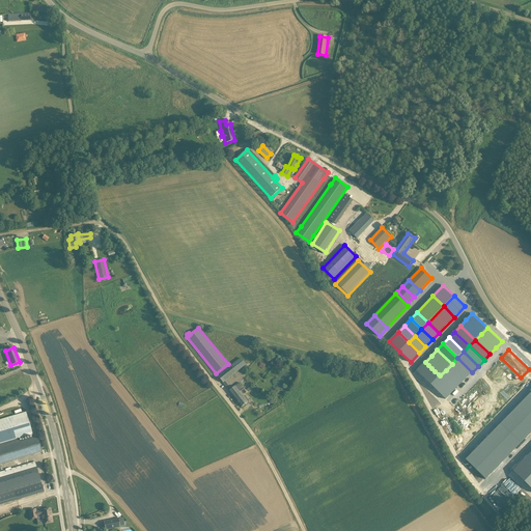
[(227,380),(232,375),(236,372),(247,365),(241,358),(231,365),(231,366),(218,376),(226,387),(230,384),(227,380)]
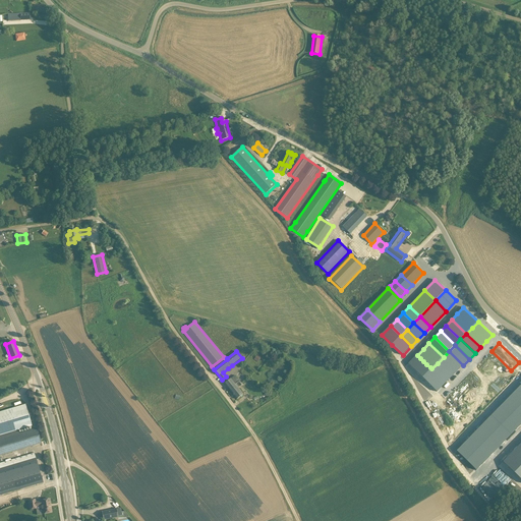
[(449,351),(444,357),(458,370),(463,365),(449,351)]
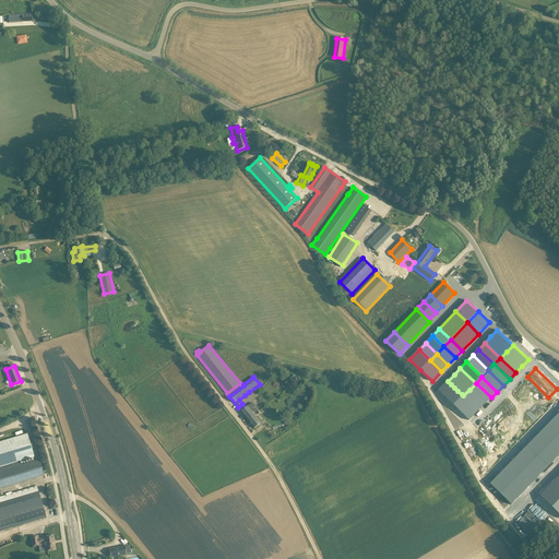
[(448,381),(438,391),(442,394),(445,397),(449,401),(452,404),(455,407),(459,411),(462,414),(465,417),(470,420),(479,411),(475,406),(472,404),(468,401),(465,397),(463,395),(462,394),(458,391),(454,388),(451,384),(448,381)]
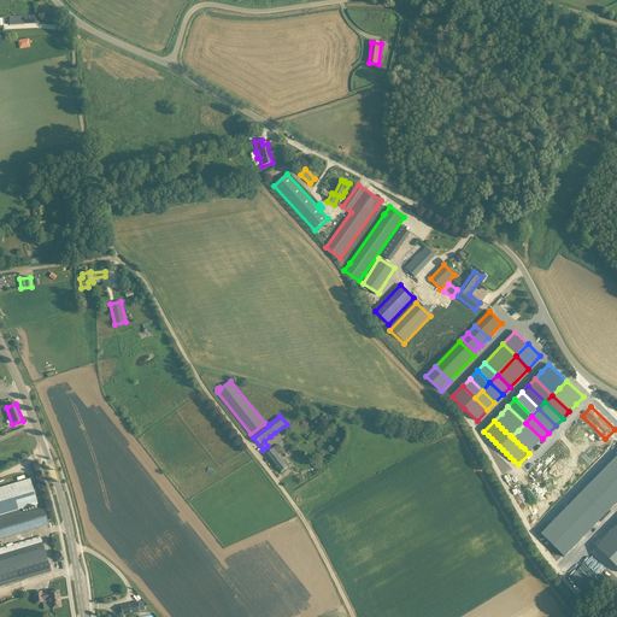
[(518,430),(511,436),(513,439),(517,442),(521,446),(524,448),(529,453),(535,446),(542,439),(526,423),(518,430)]
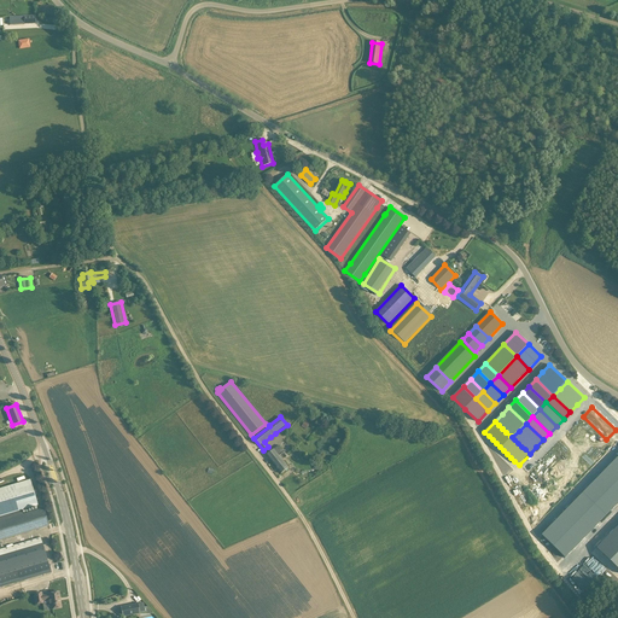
[(289,467),(284,460),(287,458),(284,453),(285,453),(279,445),(274,449),(267,455),(272,461),(281,473),(289,467)]
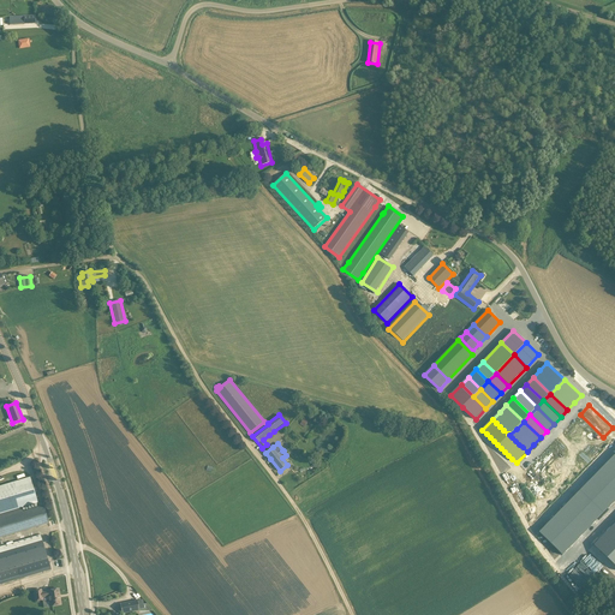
[(605,465),(593,477),(605,489),(614,478),(614,458),(613,457),(605,465)]
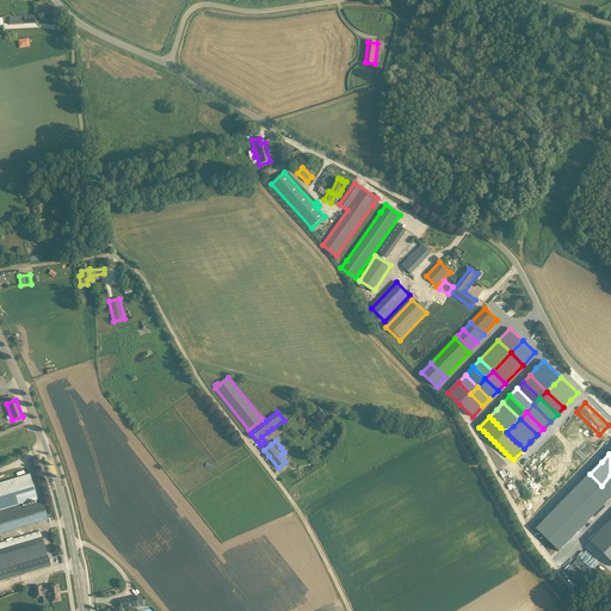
[(579,485),(576,487),(588,499),(602,486),(590,474),(579,485)]
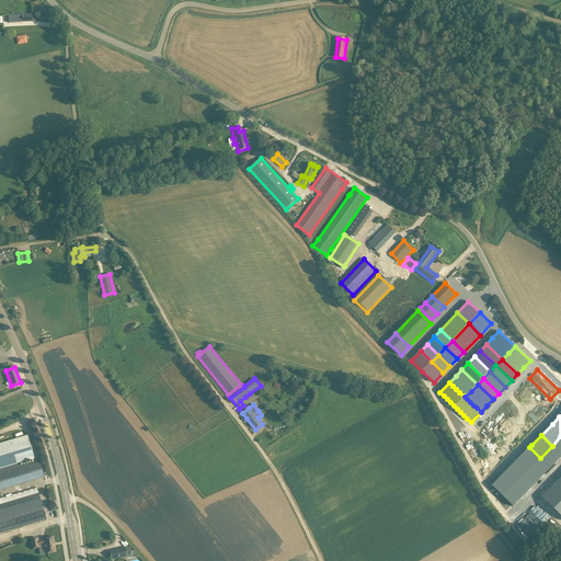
[(0,468),(29,460),(34,459),(26,436),(21,437),(0,443),(0,468)]
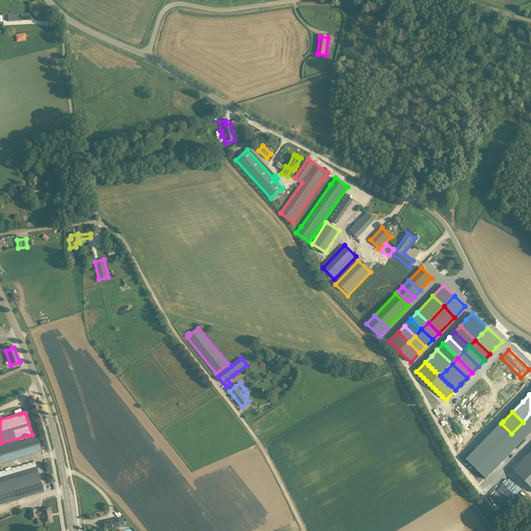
[(530,429),(523,422),(511,434),(522,443),(530,432),(530,429)]
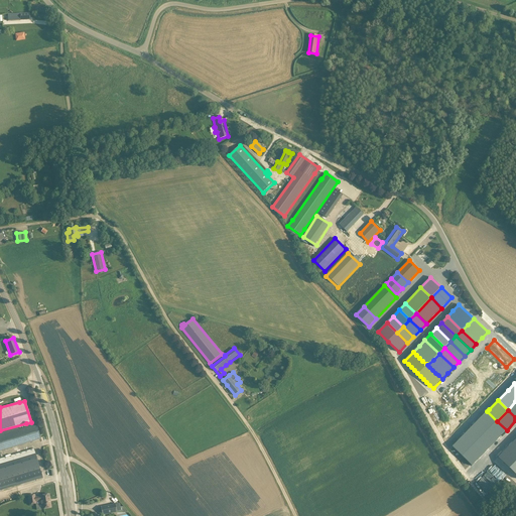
[(487,411),(476,423),(486,433),(497,421),(487,411)]
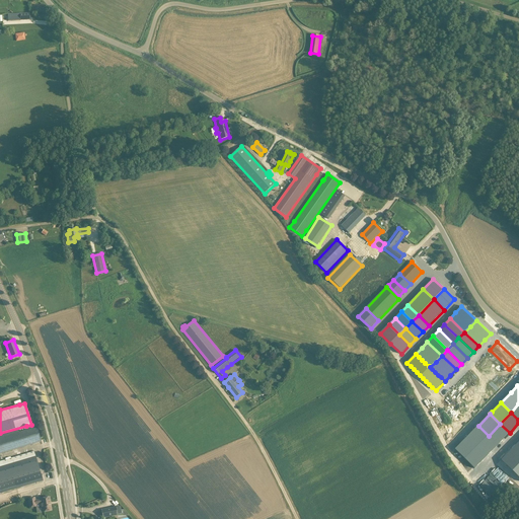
[(500,424),(489,436),(498,445),(510,433),(500,424)]
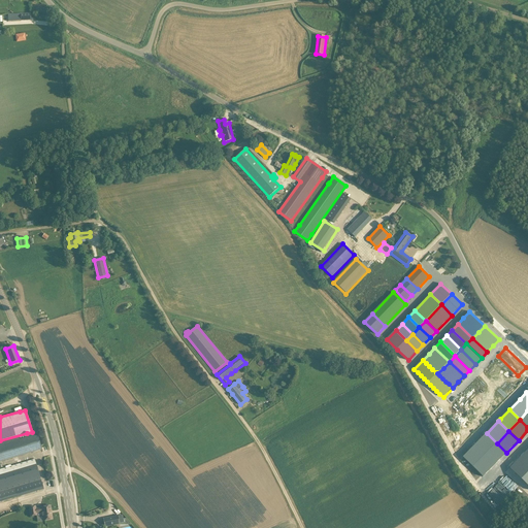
[(483,437),(474,446),(486,455),(497,443),(487,433),(483,437)]
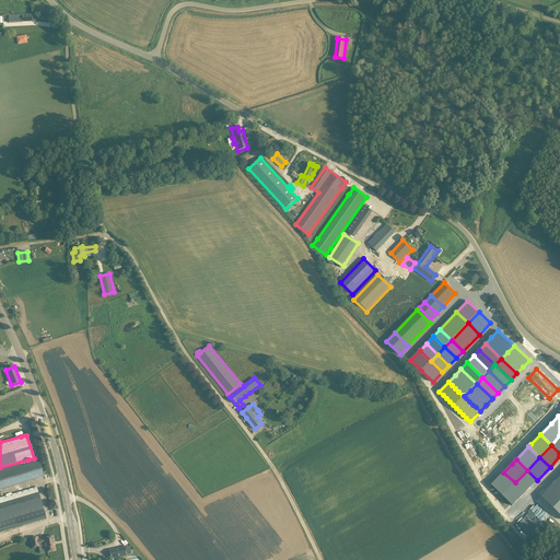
[(39,461),(0,471),(0,489),(45,476),(39,461)]
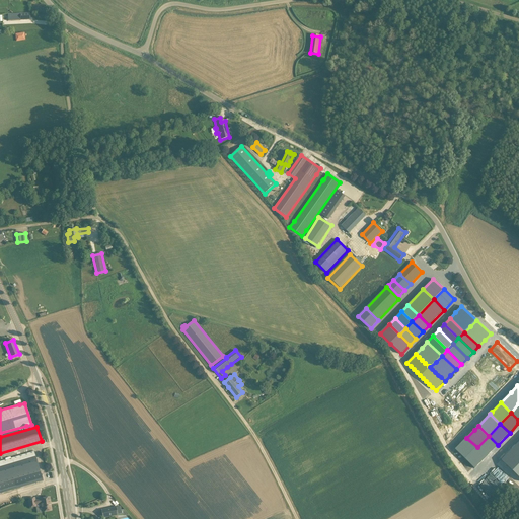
[(489,436),(477,447),(487,456),(495,449),(498,445),(489,436)]
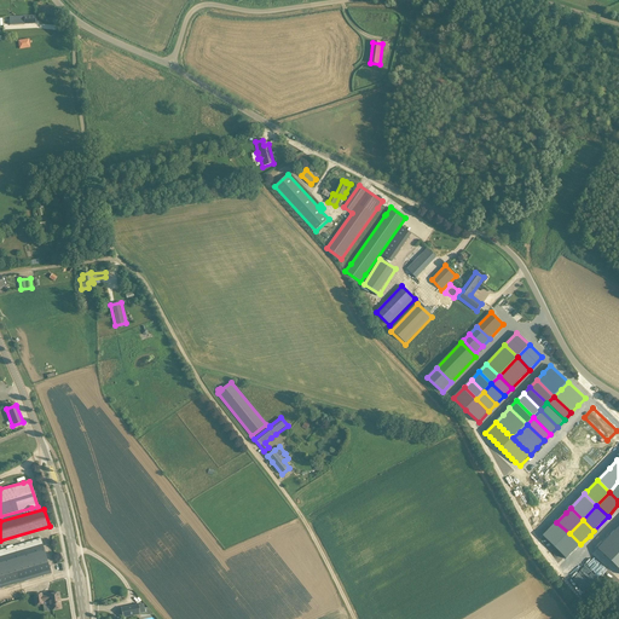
[(550,528),(543,536),(555,548),(570,533),(556,522),(550,528)]
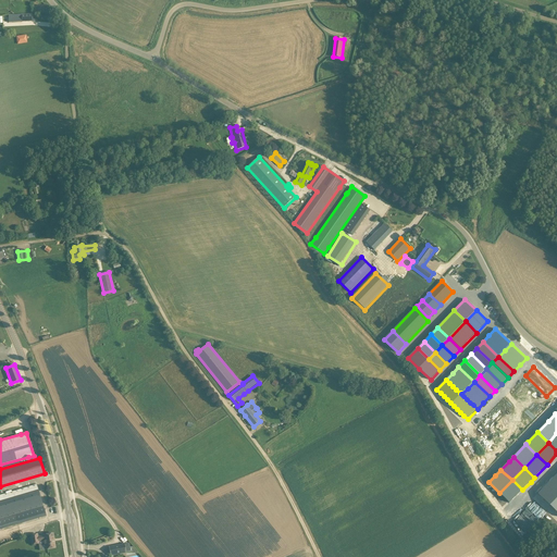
[(556,474),(545,486),(546,487),(551,491),(554,495),(556,498),(556,497),(556,474)]
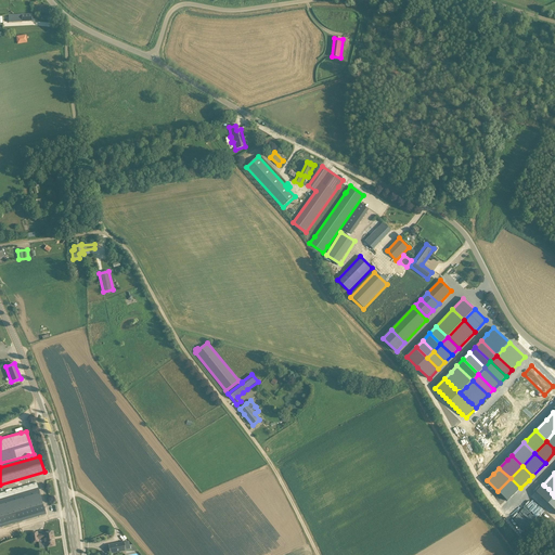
[(511,478),(498,491),(507,501),(515,493),(520,488),(511,478)]
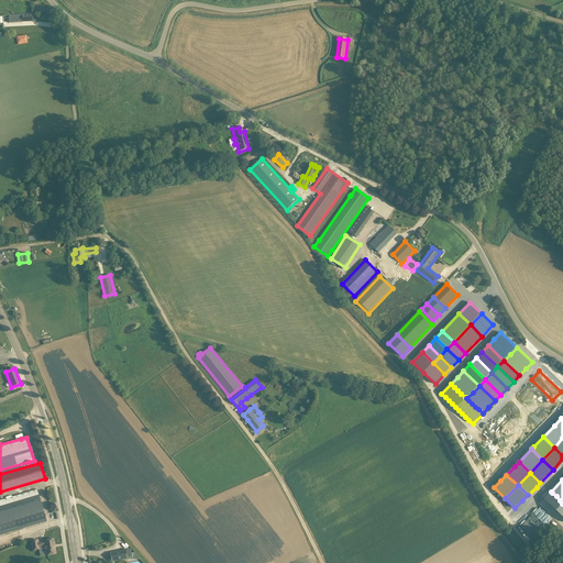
[(0,525),(15,520),(44,511),(37,489),(0,500),(0,525)]
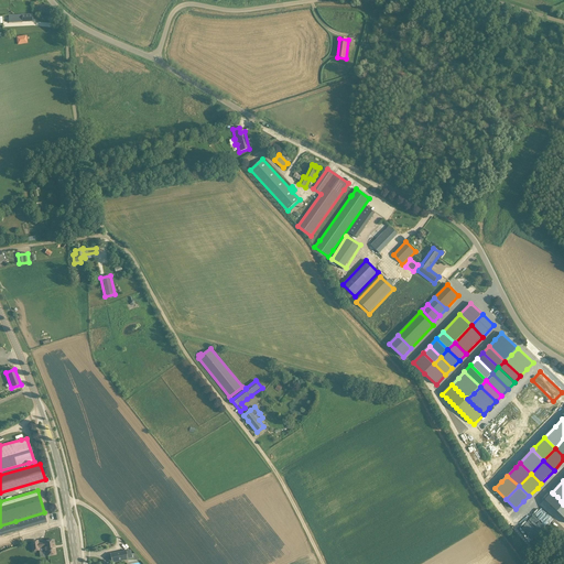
[(552,492),(544,500),(546,501),(550,505),(553,509),(556,512),(561,516),(563,519),(563,503),(563,505),(561,501),(557,497),(553,494),(552,492)]
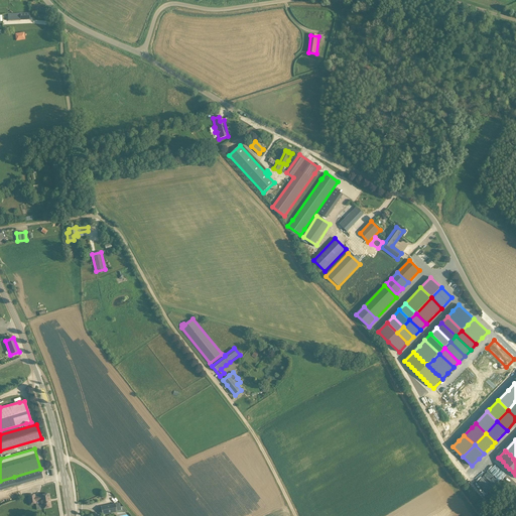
[(40,469),(14,477),(16,486),(42,478),(40,469)]
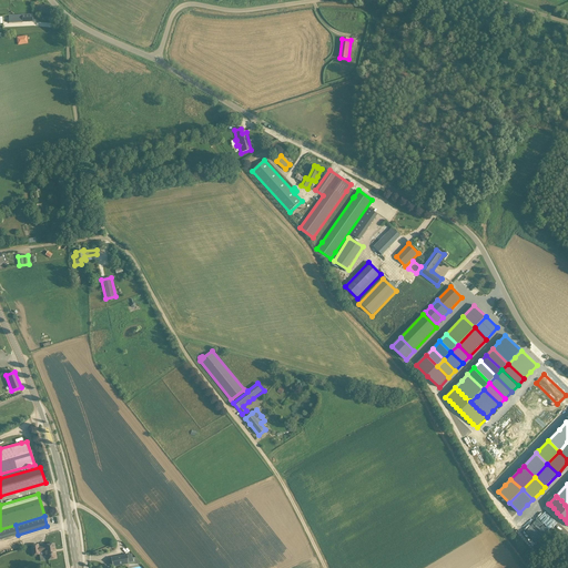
[(38,545),(31,546),(32,556),(40,555),(40,553),(44,551),(46,556),(48,556),(48,560),(57,559),(54,544),(44,546),(44,547),(39,547),(38,545)]
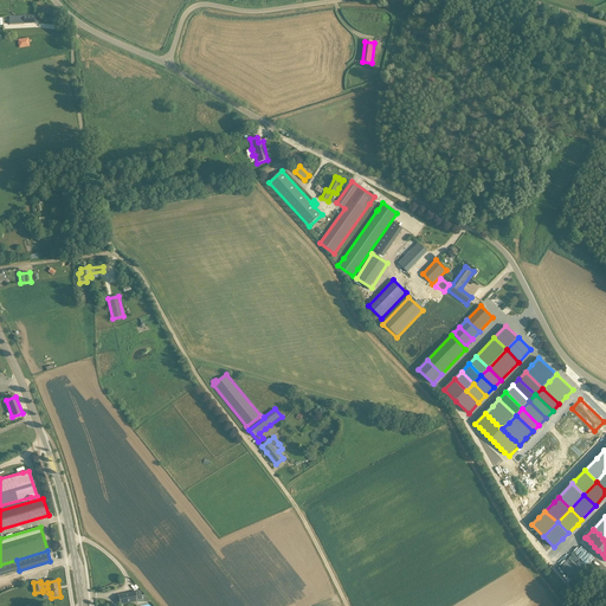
[(135,592),(117,595),(120,605),(137,601),(142,600),(140,591),(135,592)]
